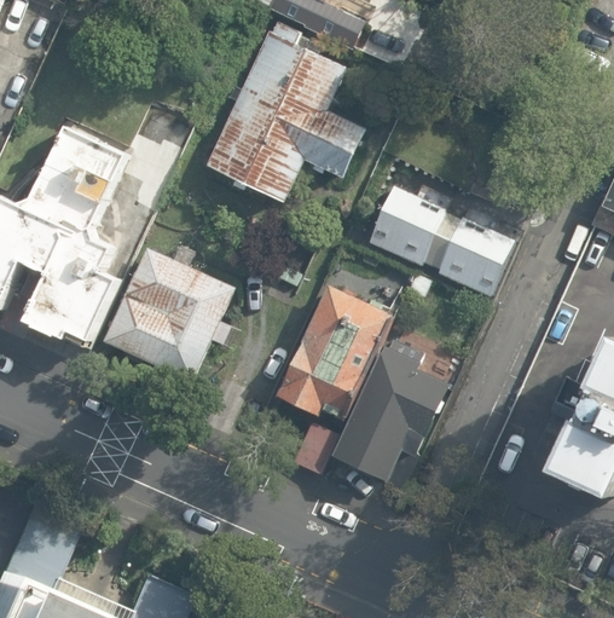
[(352,48),(365,21),(318,0),(278,0),(272,12),(352,48)]
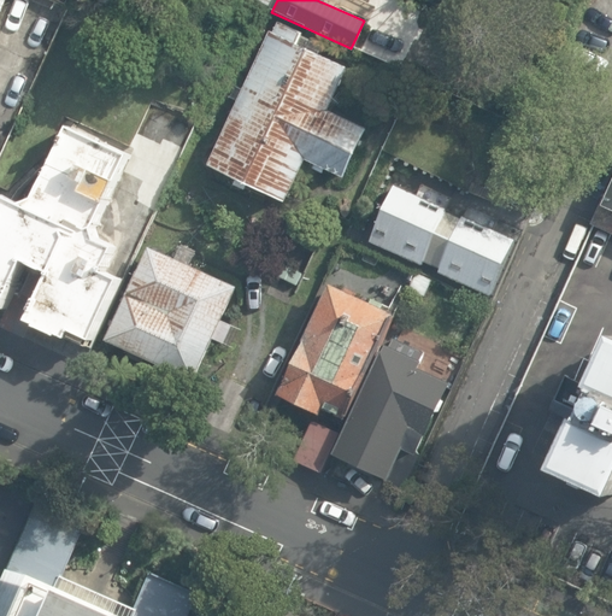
[(343,66),(266,33),(205,165),(283,203),(302,159),(341,179),(364,128),(324,110),(343,66)]
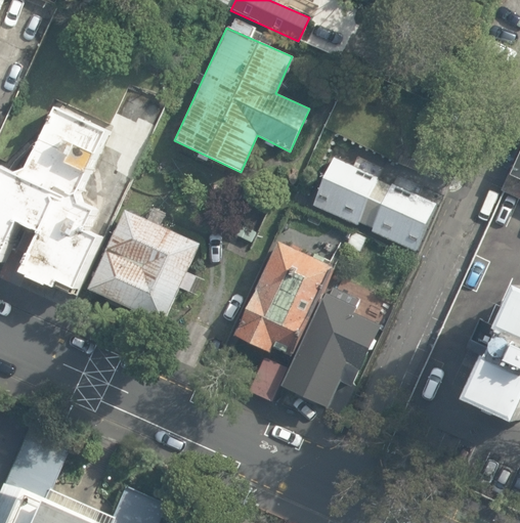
[(116,129),(50,101),(25,169),(0,164),(0,260),(8,263),(27,225),(43,235),(25,268),(84,293),(110,236),(95,225),(104,209),(88,199),(116,129)]
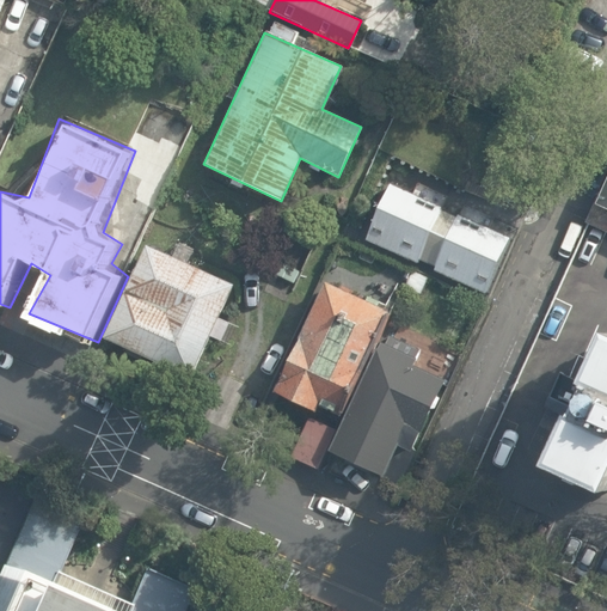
[(606,165),(588,201),(606,209),(606,165)]
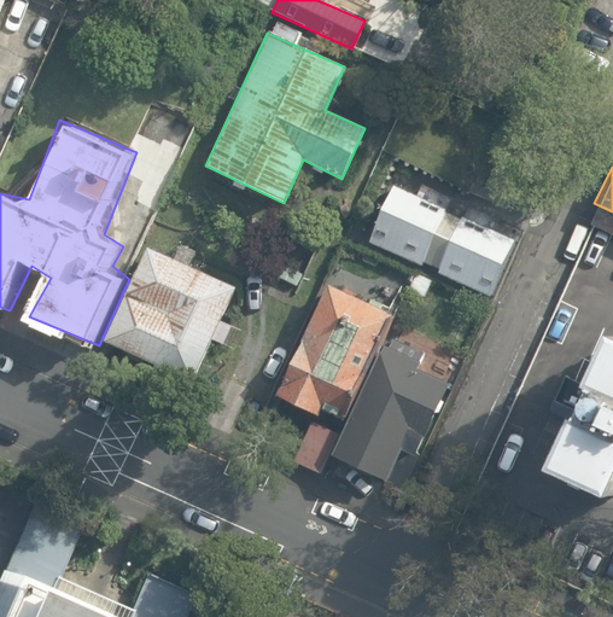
[(363,243),(489,302),(523,232),(397,173),(363,243)]
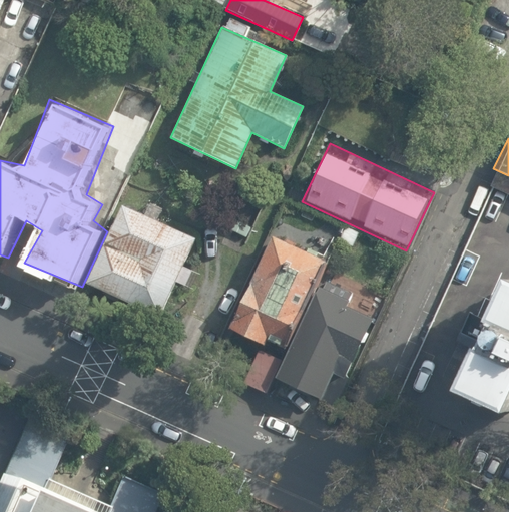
[(195,240),(121,206),(92,283),(161,311),(195,240)]
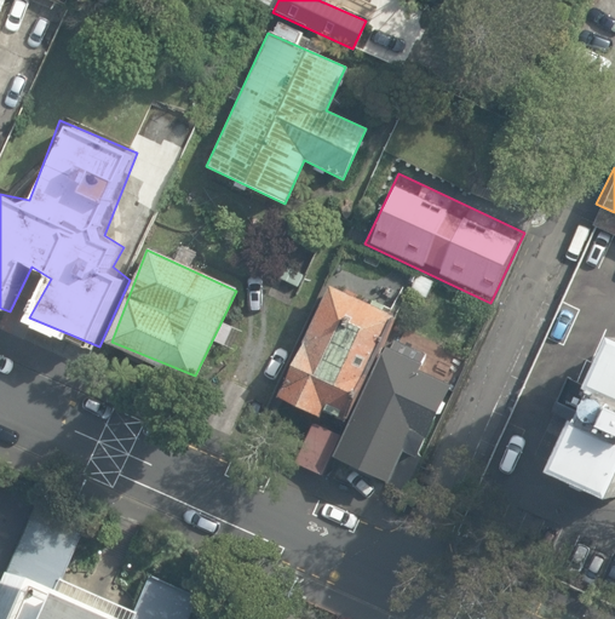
[(392,313),(320,286),(274,389),(339,416),(392,313)]
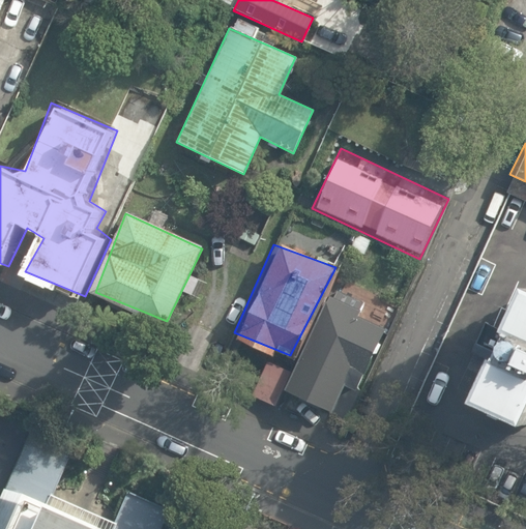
[(525,287),(507,326),(489,318),(476,344),(495,353),(471,401),(525,427),(525,287)]
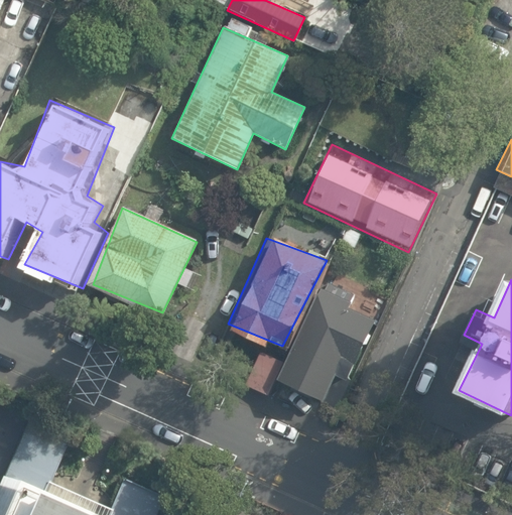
[(354,297),(327,284),(278,385),(338,413),(379,327),(347,311),(354,297)]
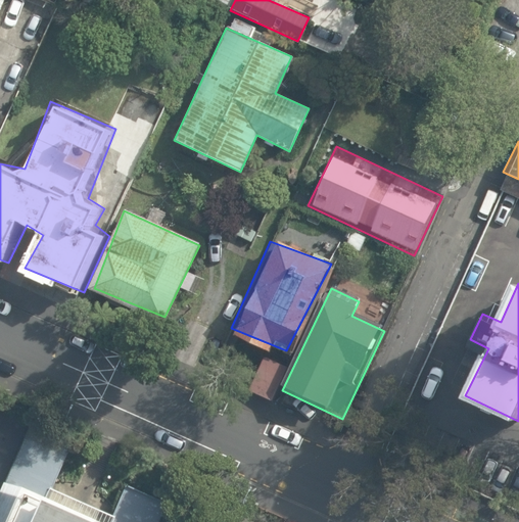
[(96,521),(42,497),(62,451),(25,434),(4,480),(0,478),(0,521),(96,521)]
